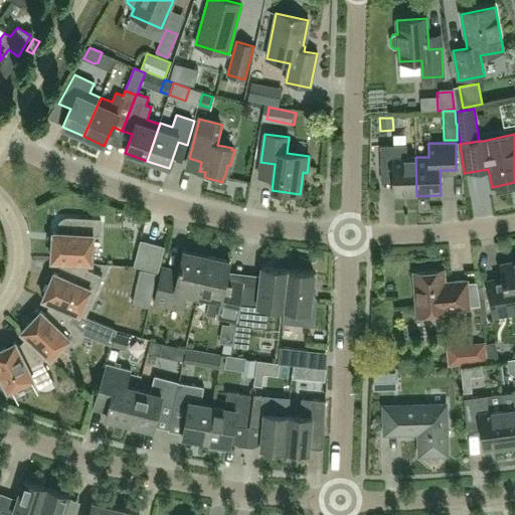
[(416,196),(415,157),(407,157),(406,145),(380,146),(381,167),(393,167),(393,196),(416,196)]
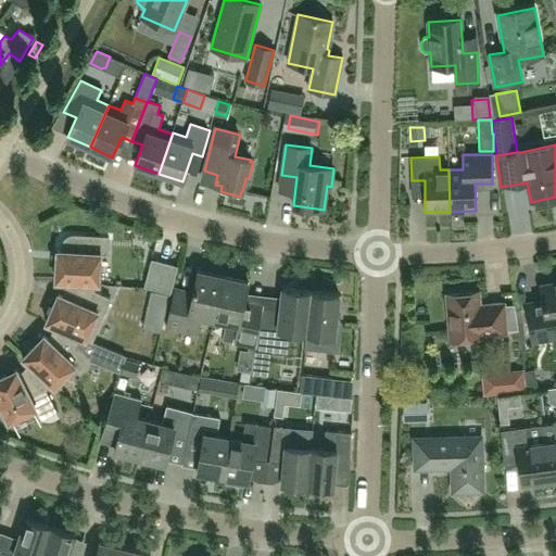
[(58,250),(55,281),(64,281),(95,283),(99,283),(101,254),(108,254),(109,237),(75,235),(68,236),(64,240),(62,247),(62,251),(58,250)]
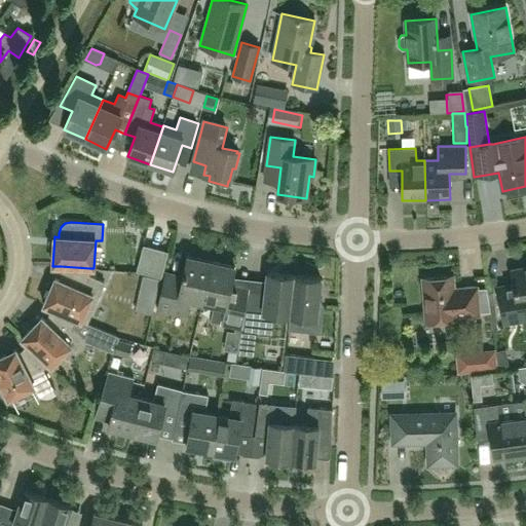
[(143,246),(136,272),(161,278),(167,252),(143,246)]
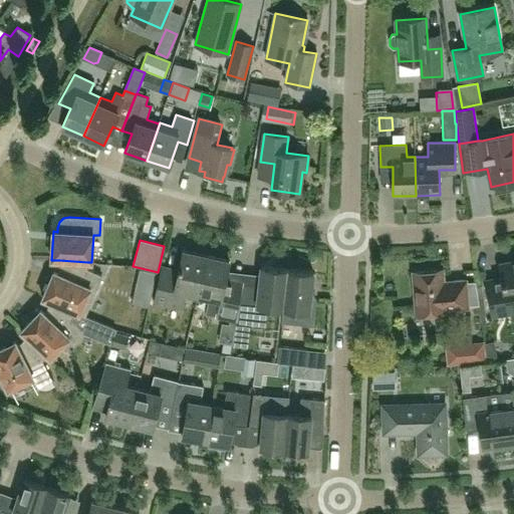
[(198,295),(206,255),(183,250),(179,270),(162,266),(154,302),(182,308),(186,292),(198,295)]
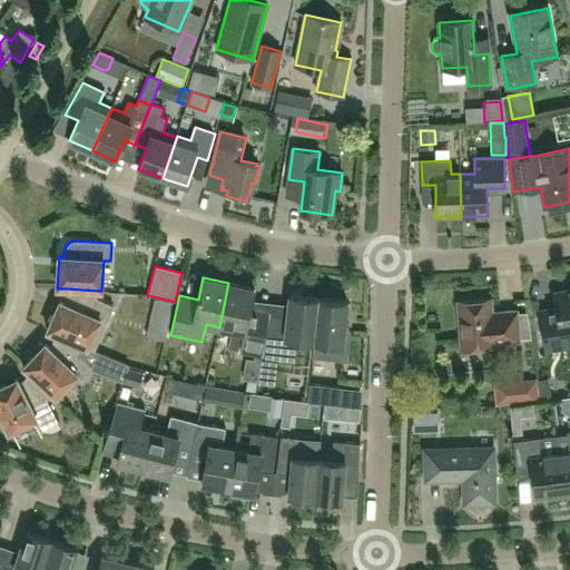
[(228,283),(219,327),(232,330),(228,347),(263,355),(263,359),(269,316),(249,311),(255,290),(228,283)]
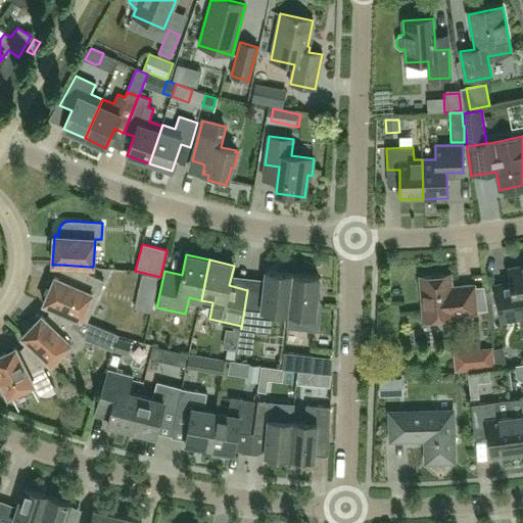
[(55,277),(43,303),(77,318),(86,322),(104,281),(89,275),(89,267),(60,265),(60,279),(55,277)]
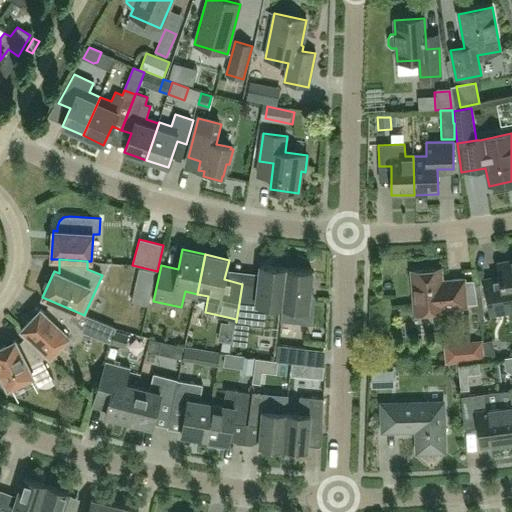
[(511,260),(497,263),(501,285),(485,288),(490,315),(511,310),(511,260)]
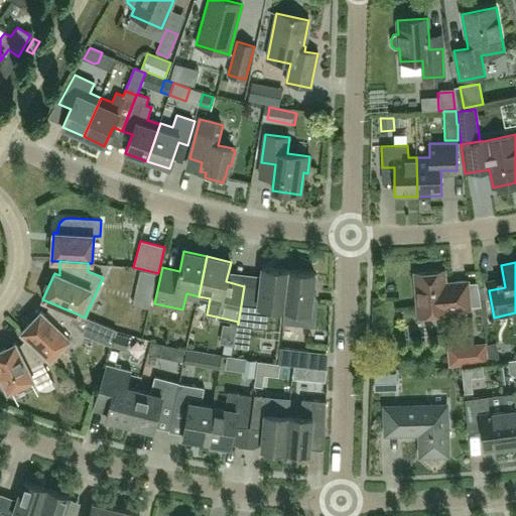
[(244,286),(238,325),(267,328),(270,307),(284,309),(288,270),(262,267),(260,287),(244,286)]
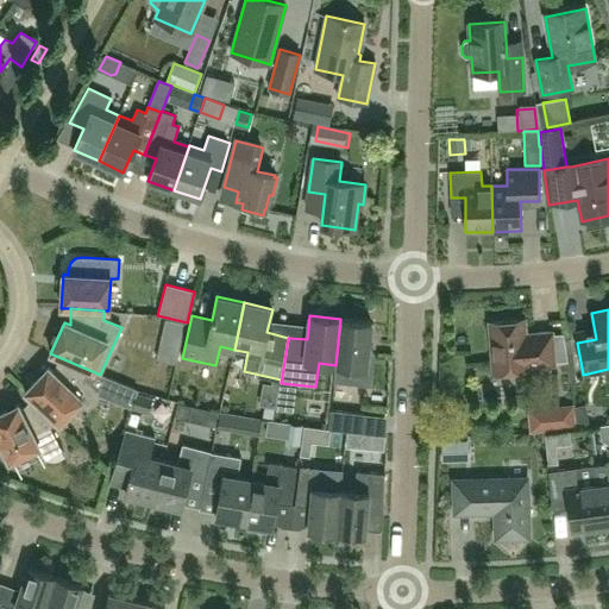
[(340,319),(336,365),(334,382),(371,387),(375,358),(368,358),(371,322),(340,319)]
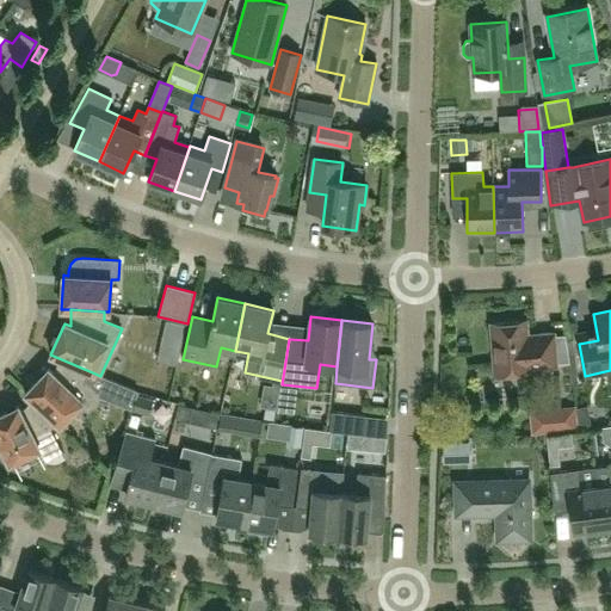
[(491,323),(494,374),(530,371),(530,368),(557,366),(555,333),(528,334),(526,321),(491,323)]
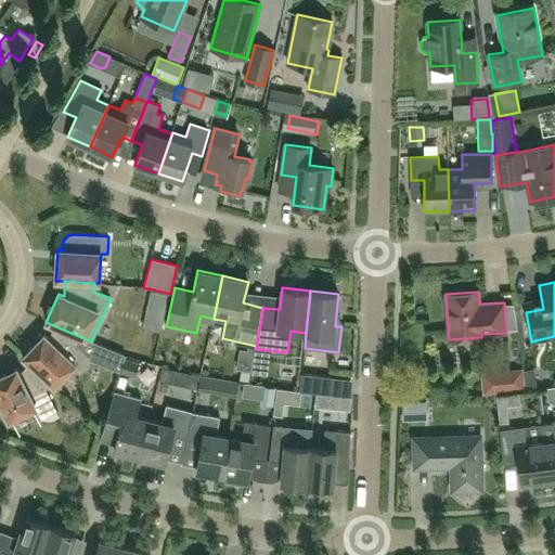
[(43,334),(23,357),(29,363),(51,384),(54,387),(75,365),(79,370),(91,357),(95,346),(91,344),(91,341),(81,337),(78,344),(77,343),(66,355),(43,334)]
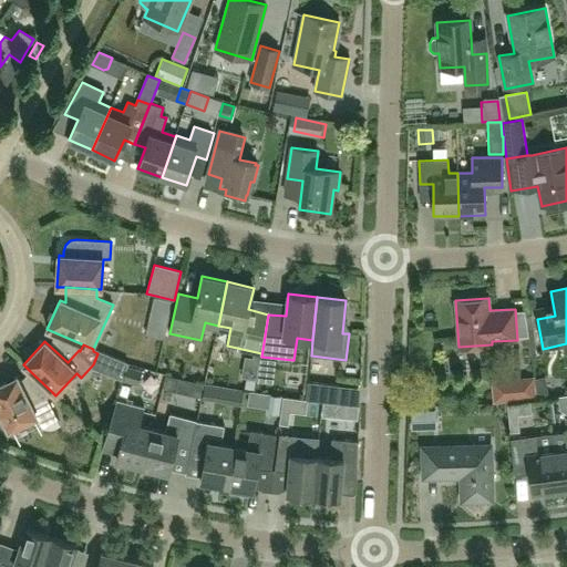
[(138,385),(142,371),(126,367),(123,381),(138,385)]
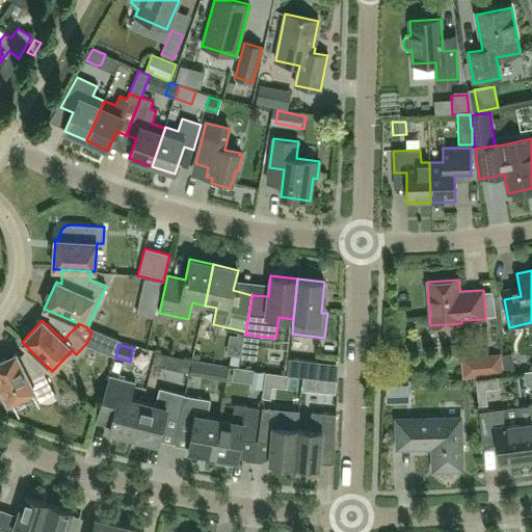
[(0,388),(8,403),(33,391),(36,396),(37,397),(38,399),(40,400),(41,401),(43,401),(45,402),(46,402),(48,402),(50,401),(51,401),(56,398),(44,374),(49,368),(28,348),(18,357),(16,353),(0,361),(0,388)]
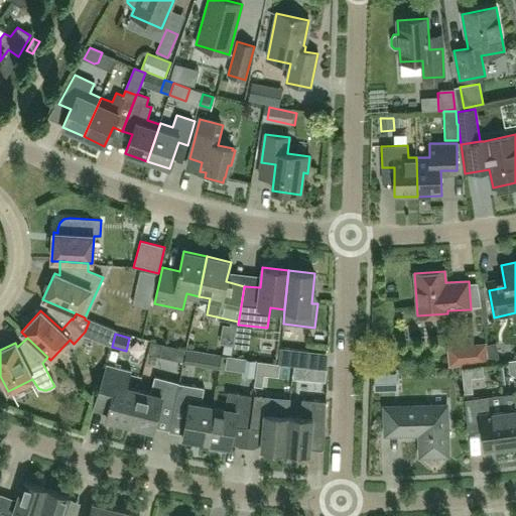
[(496,342),(487,344),(490,362),(500,360),(496,342)]
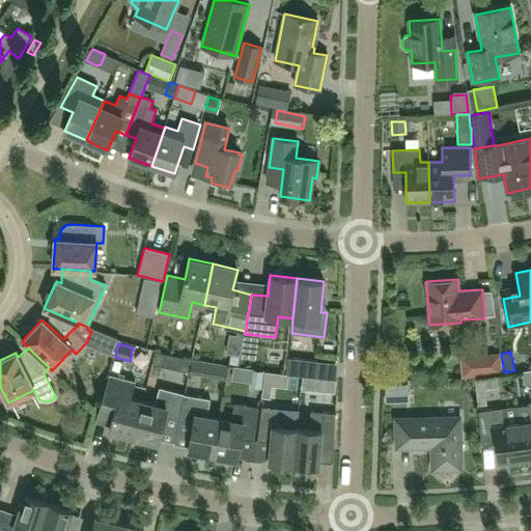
[(501,372),(500,353),(460,357),(463,376),(501,372)]
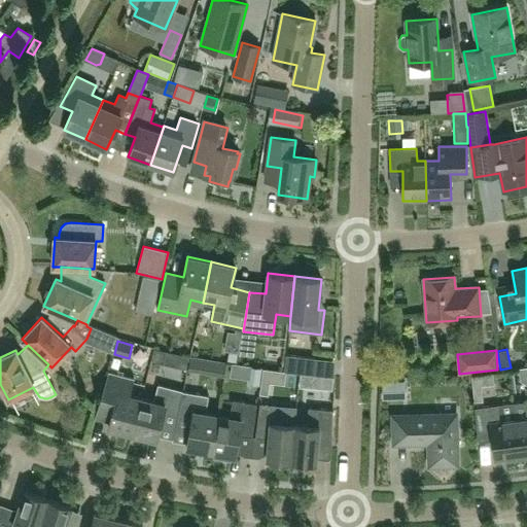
[(299,374),(301,374),(315,375),(317,358),(286,355),(284,372),(285,372),(285,373),(299,374)]
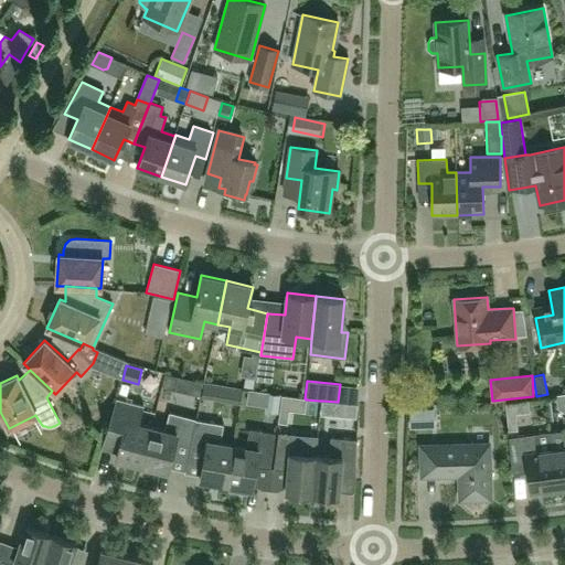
[(288,415),(288,394),(276,394),(275,414),(288,415)]
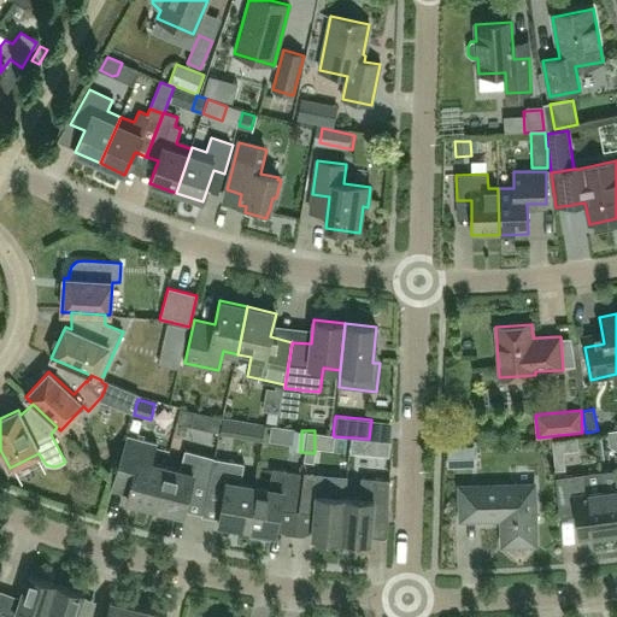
[(154,507),(165,466),(152,463),(157,442),(128,435),(118,466),(135,470),(127,500),(154,507)]
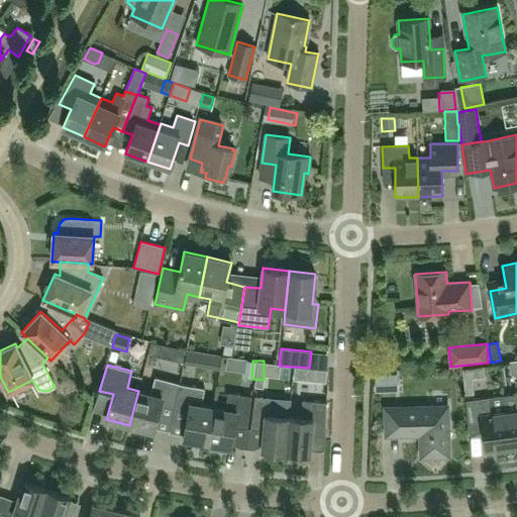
[(484,366),(462,369),(466,394),(474,393),(473,379),(485,377),(484,366)]
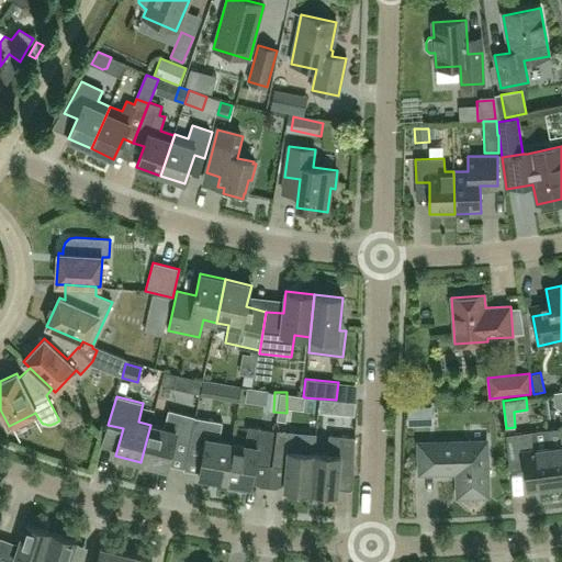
[(319,409),(337,412),(338,401),(336,400),(321,398),(319,409)]
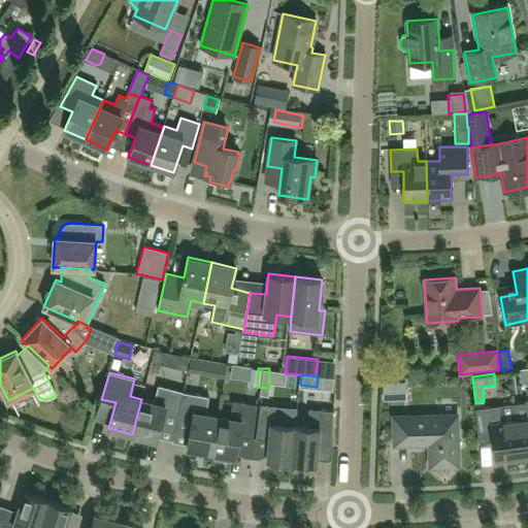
[(154,402),(141,399),(132,434),(157,440),(163,415),(177,419),(186,382),(185,382),(183,392),(158,385),(154,402)]
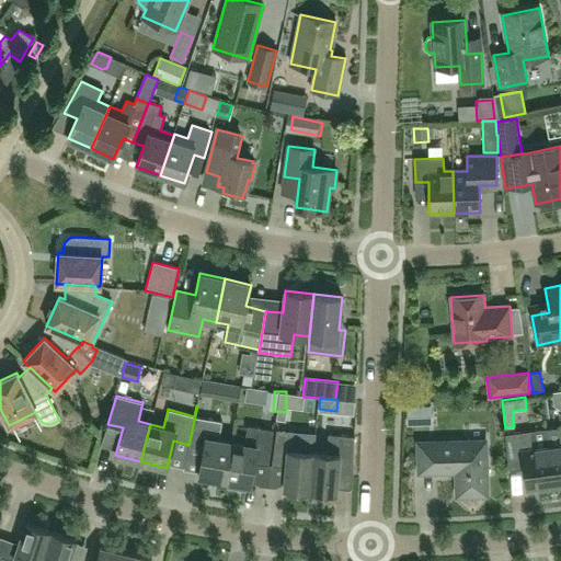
[(197,405),(189,445),(187,451),(203,454),(198,476),(225,480),(231,443),(219,439),(222,421),(201,418),(202,407),(197,405)]
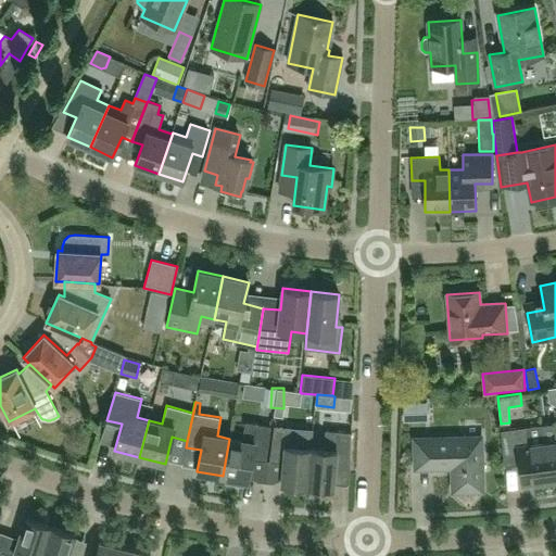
[(402,424),(429,422),(428,402),(402,403),(402,424)]
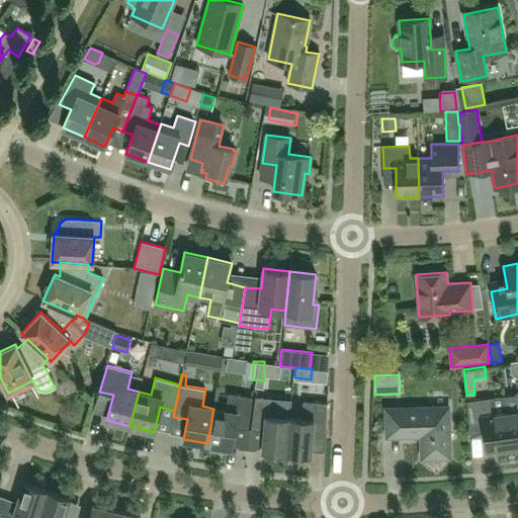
[(213,409),(207,443),(209,444),(208,450),(229,453),(230,447),(232,447),(235,428),(248,430),(252,398),(229,394),(226,411),(213,409)]
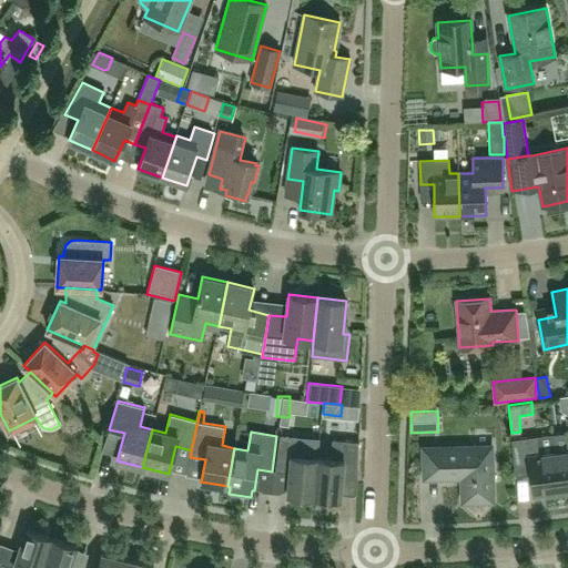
[(567,432),(553,435),(555,453),(560,492),(567,490),(567,432)]
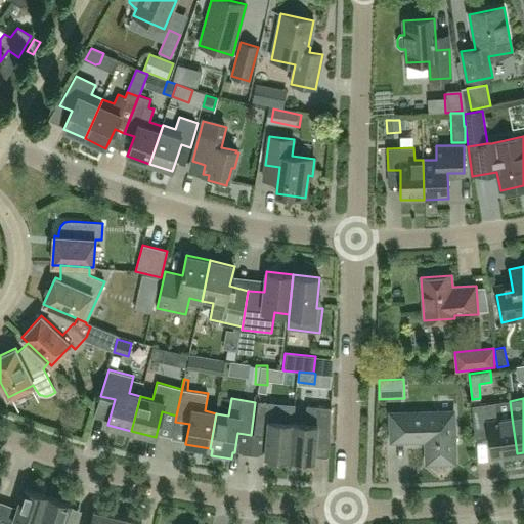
[(290,459),(293,423),(281,422),(282,403),(259,401),(254,435),(267,436),(265,455),(290,459)]
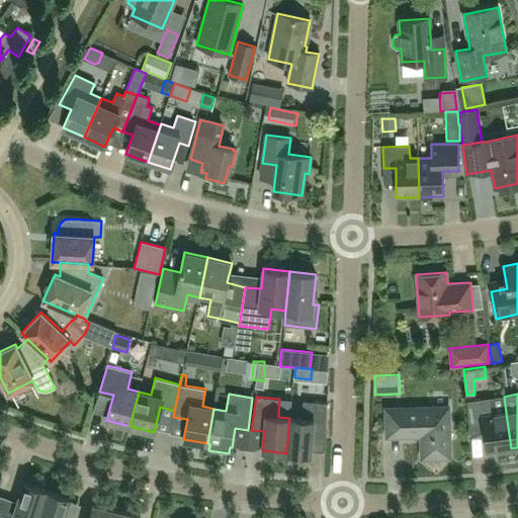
[(511,448),(506,413),(494,414),(492,398),(466,402),(469,428),(484,427),(487,451),(511,448)]
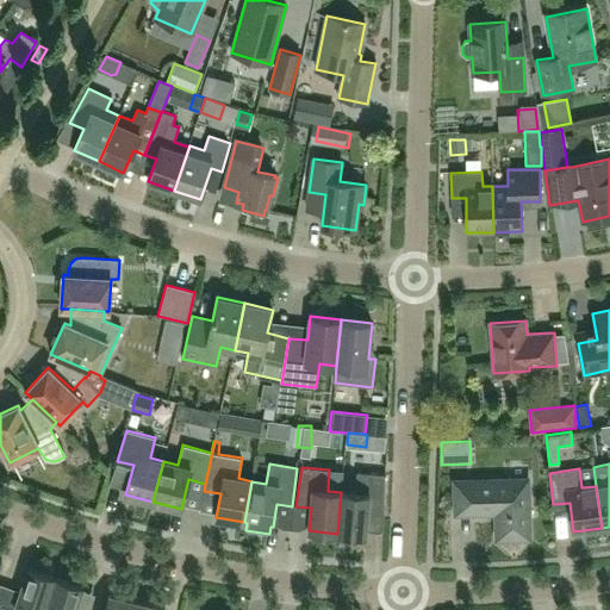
[(355,493),(341,492),(337,534),(366,536),(368,508),(384,509),(385,475),(358,473),(355,493)]
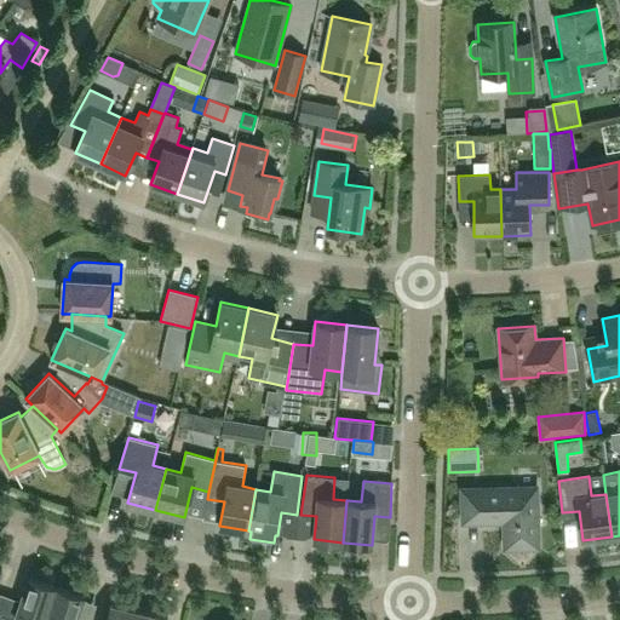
[(463,491),(464,522),(505,521),(506,547),(538,546),(535,488),(463,491)]
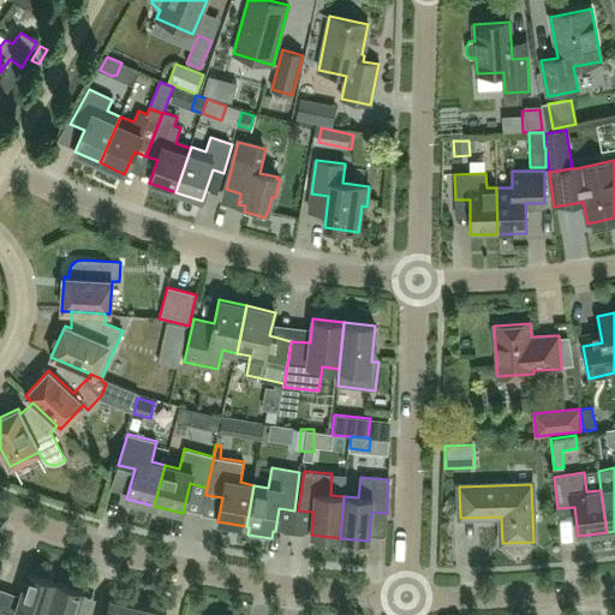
[(22,596),(7,591),(0,610),(0,614),(45,614),(55,583),(29,574),(22,596)]
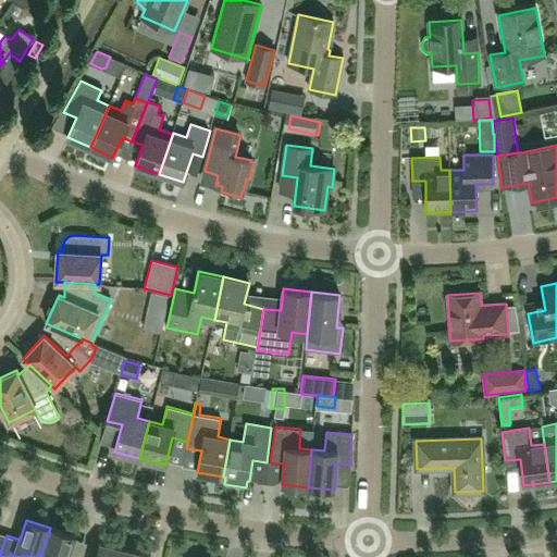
[(67,556),(75,535),(50,528),(40,556),(67,556)]
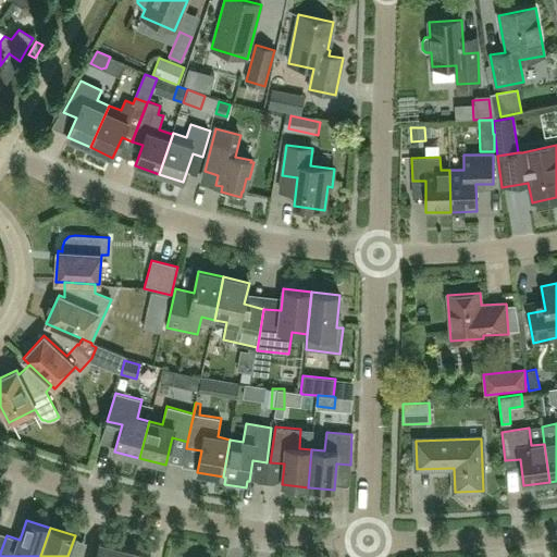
[(123,556),(125,549),(100,543),(96,556),(123,556)]
